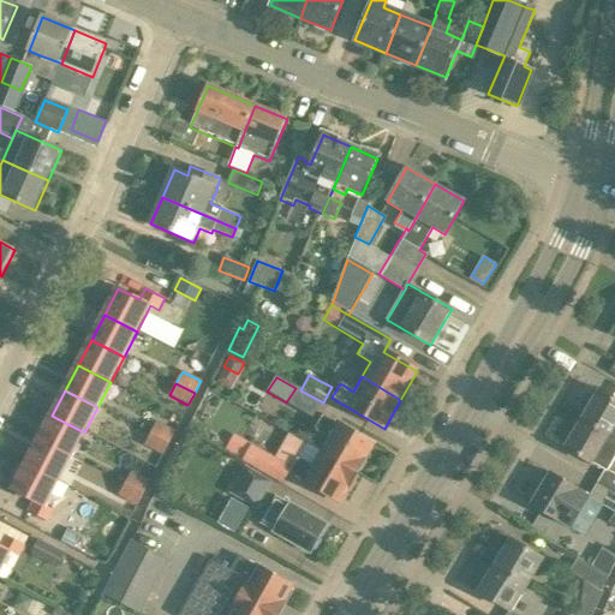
[(614,399),(598,390),(581,419),(614,437),(614,399)]
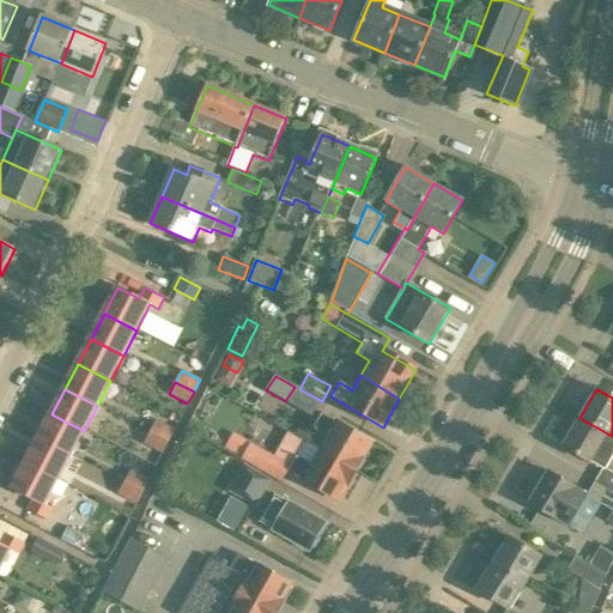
[(84,431),(52,414),(38,439),(72,455),(84,431)]
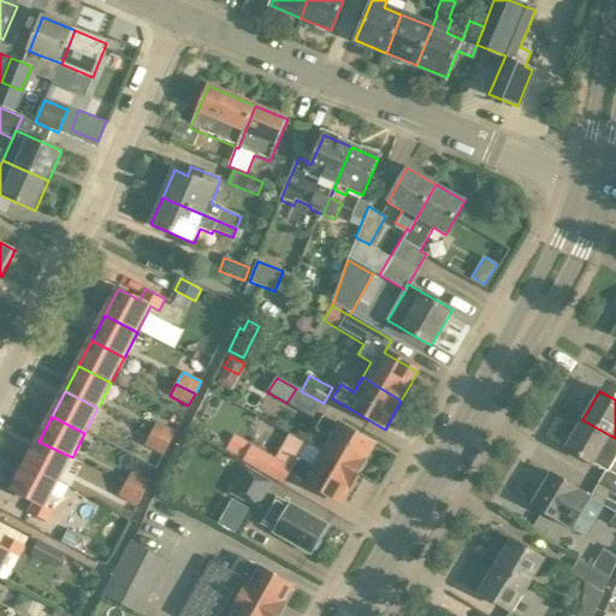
[(327,438),(319,451),(357,475),(374,446),(323,416),(314,431),(327,438)]
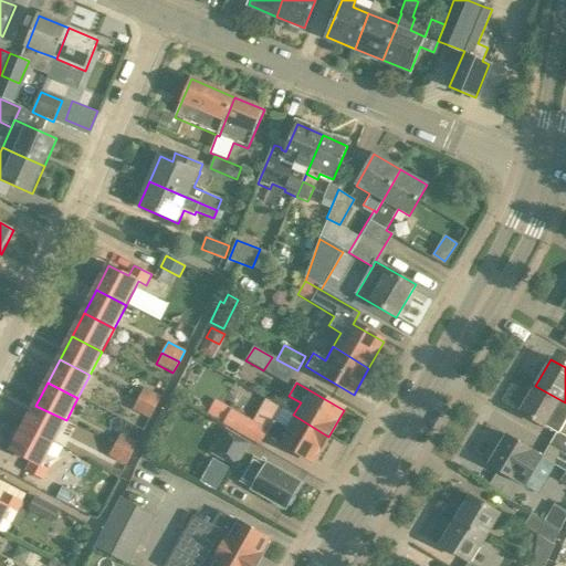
[(520,412),(557,435),(551,446),(565,454),(565,436),(559,431),(565,419),(565,402),(535,386),(520,412)]
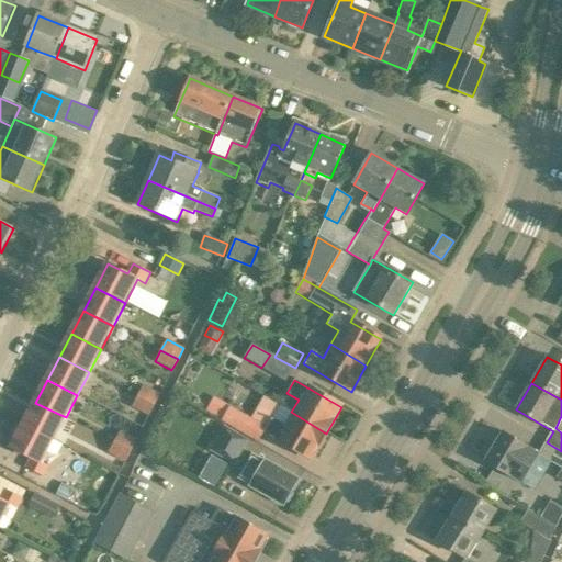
[(144,385),(137,397),(154,405),(160,394),(144,385)]
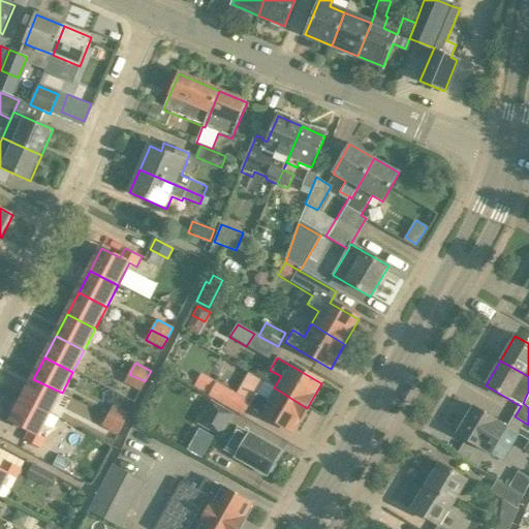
[(206,391),(212,378),(200,372),(193,384),(206,391)]
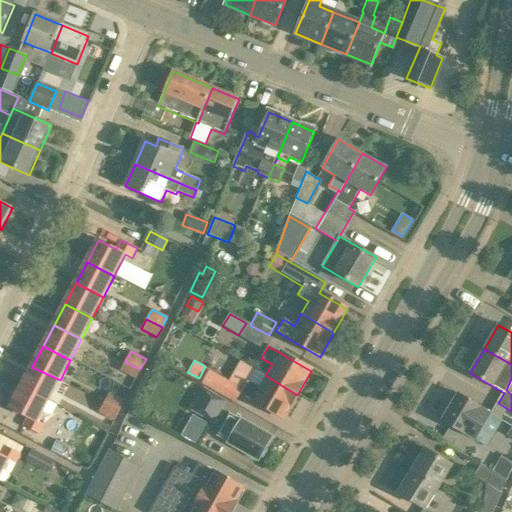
[(135,380),(140,369),(125,362),(120,372),(135,380)]
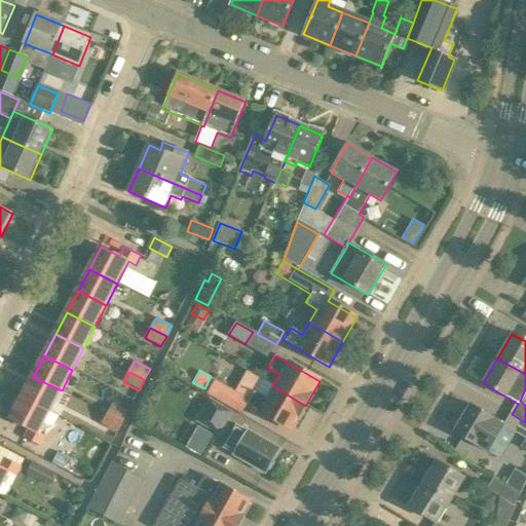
[(292,429),(305,406),(272,385),(251,374),(239,393),(215,380),(208,395),(235,411),(243,398),(250,401),(248,404),(263,412),(292,429)]
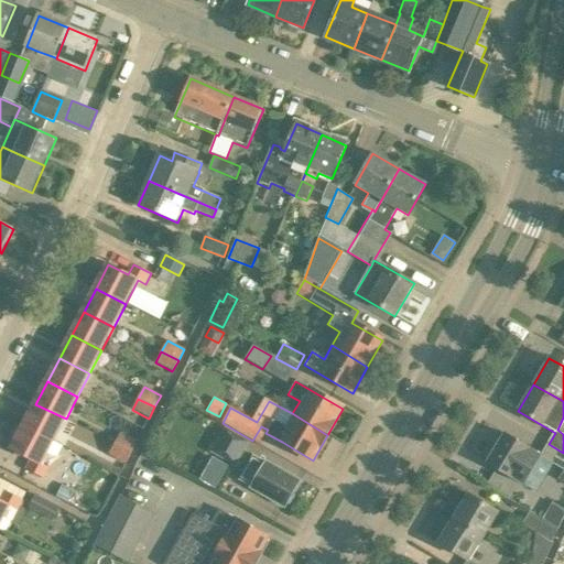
[(66,419),(35,404),(24,426),(54,443),(61,430),(63,431),(64,430),(68,432),(73,423),(66,419)]
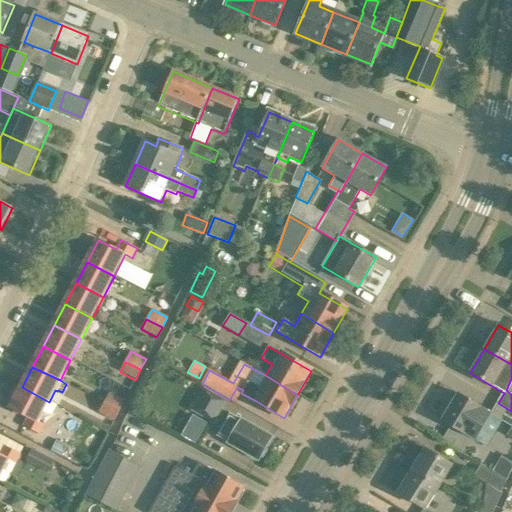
[(45,425),(38,421),(49,402),(22,387),(10,409),(28,418),(24,426),(40,435),(45,425)]
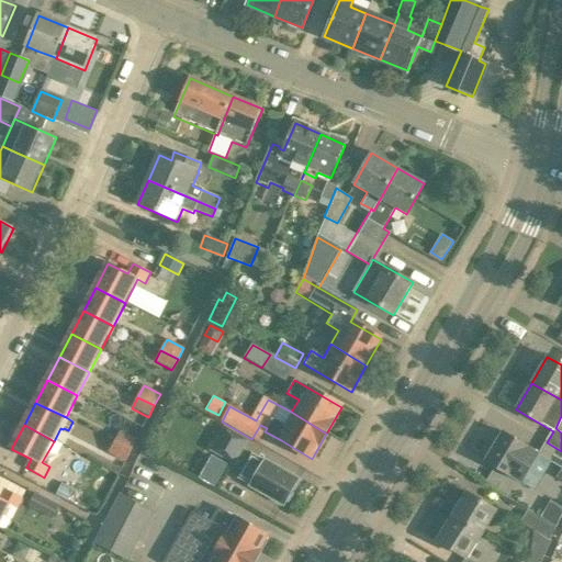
[(248,439),(225,426),(212,449),(235,462),(248,439)]
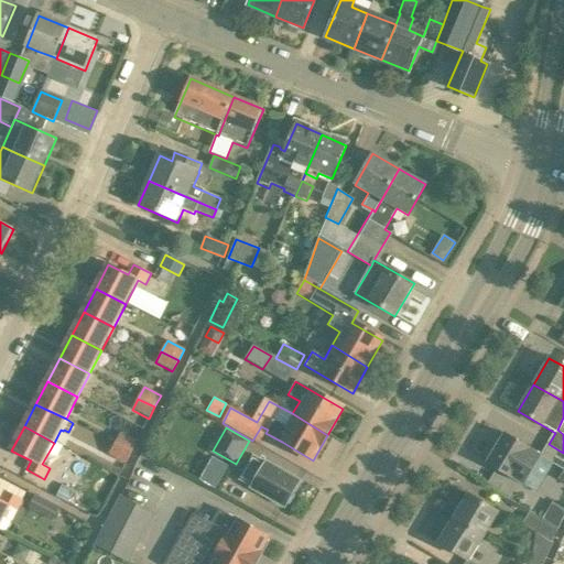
[(120,433),(115,445),(131,454),(138,442),(120,433)]
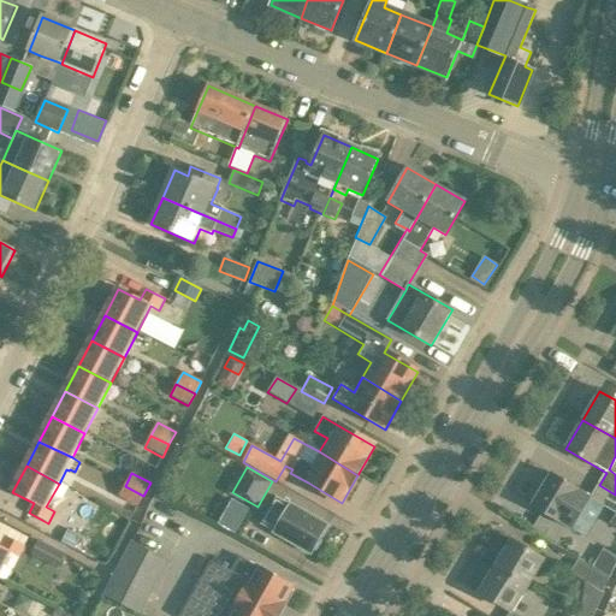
[(590,499),(578,492),(550,475),(531,507),(572,531),(590,499)]
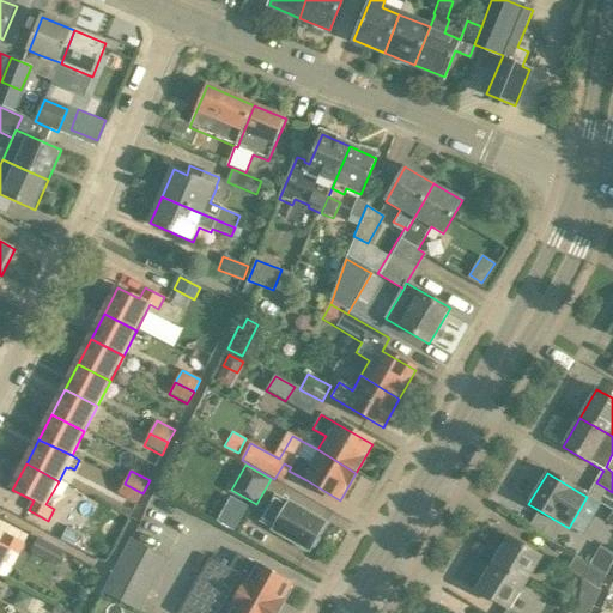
[(612,511),(612,492),(596,483),(588,497),(612,511)]
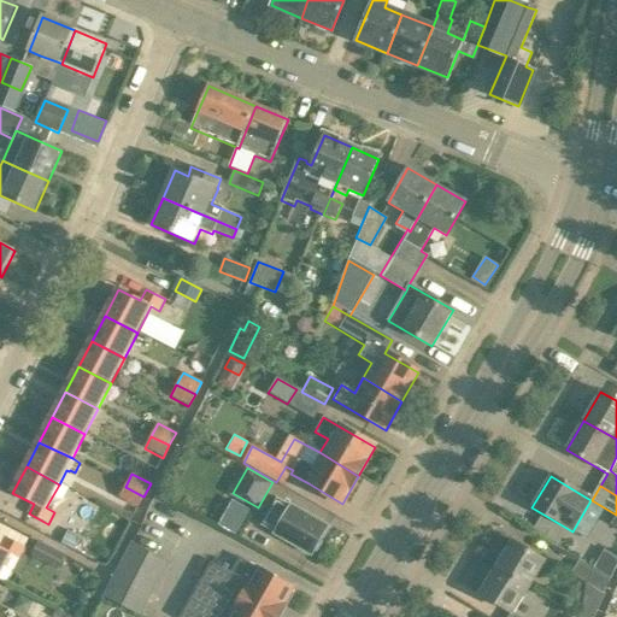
[(139,509),(144,497),(125,487),(119,500),(139,509)]
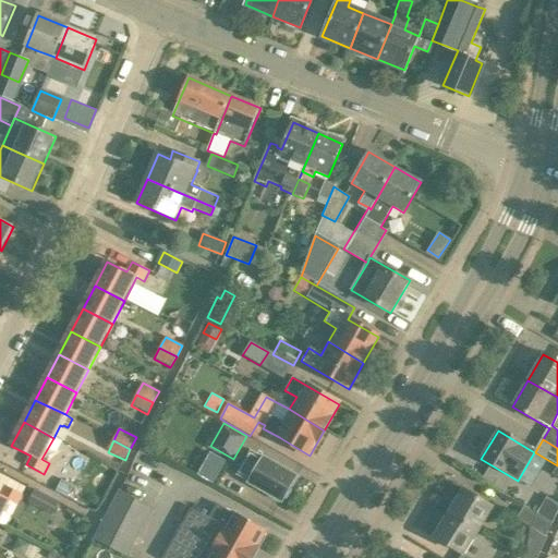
[(298,476),(265,457),(262,462),(249,455),(239,472),(252,478),(250,482),(282,501),(298,476)]
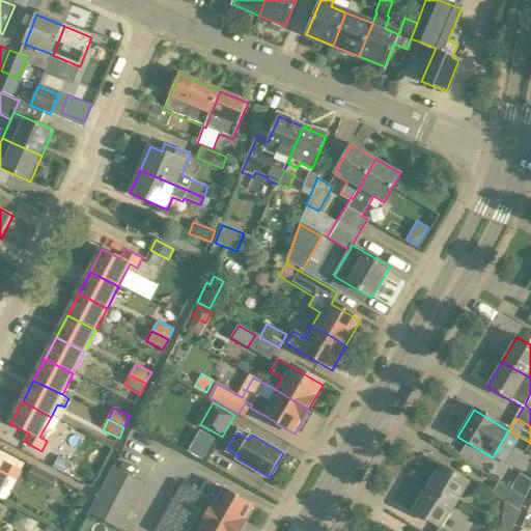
[(0,472),(0,495),(9,478),(16,482),(21,471),(5,464),(1,472),(0,472)]
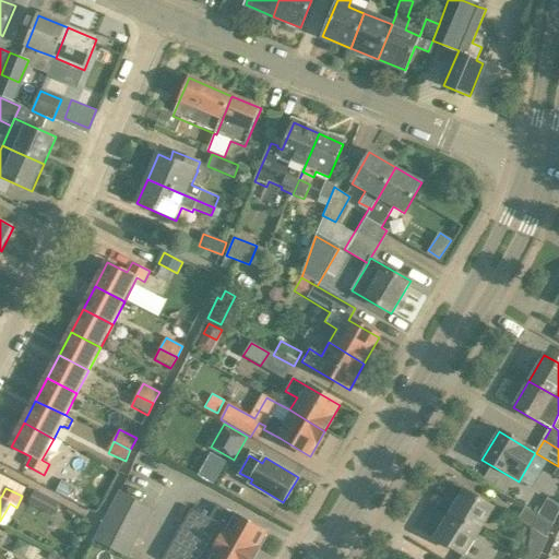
[(464,489),(449,513),(479,531),(494,507),(464,489)]
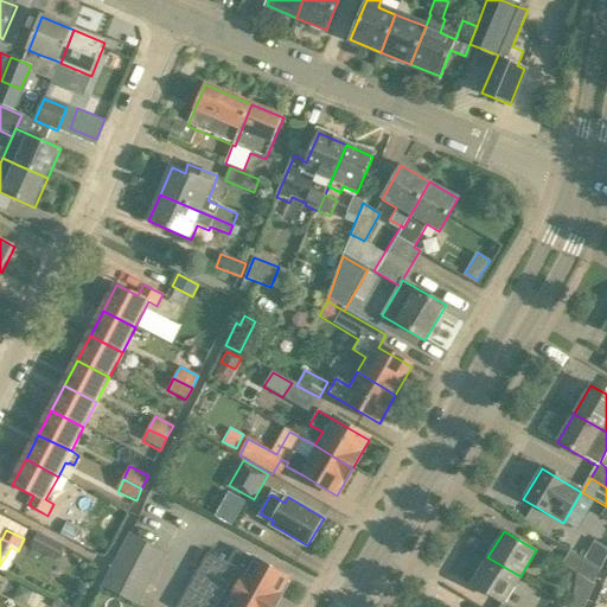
[(62,547),(37,534),(30,547),(55,560),(62,547)]
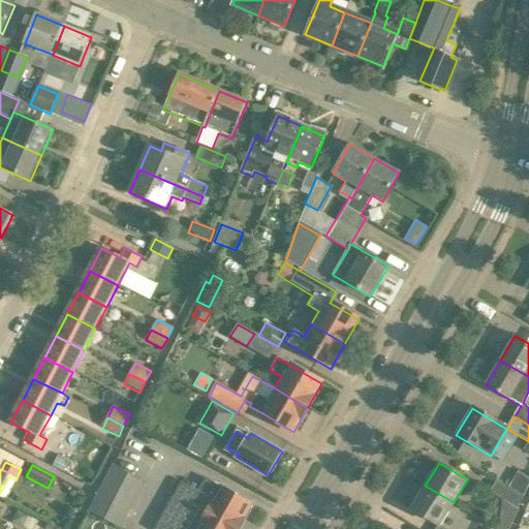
[(89,512),(121,528),(145,483),(113,466),(89,512)]
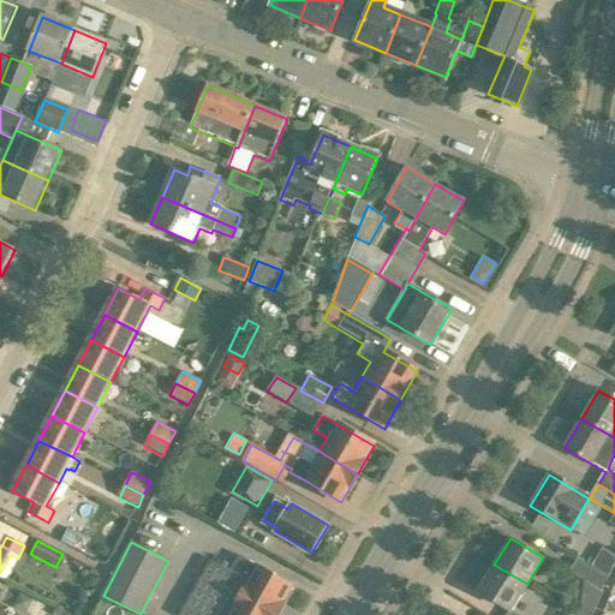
[(179,614),(181,614),(274,614),(282,602),(286,601),(290,593),(290,590),(292,585),(255,566),(246,579),(210,557),(179,614)]
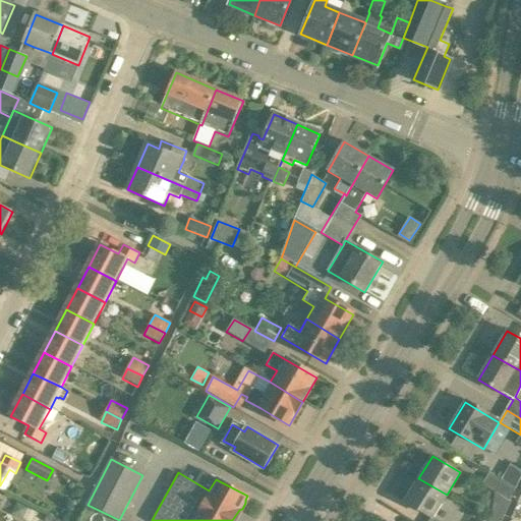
[(508,502),(515,489),(488,474),(481,486),(508,502)]
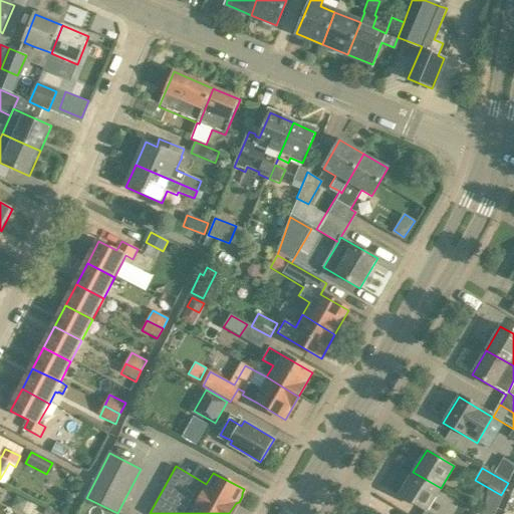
[(428,510),(441,488),(413,472),(400,493),(428,510)]
